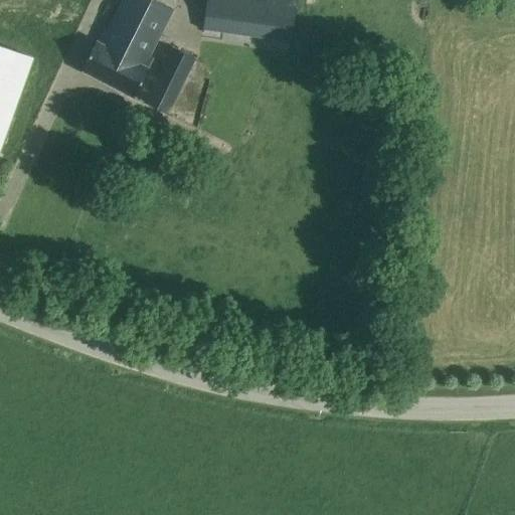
[(125,0),(104,40),(146,62),(175,9),(158,0),(125,0)]
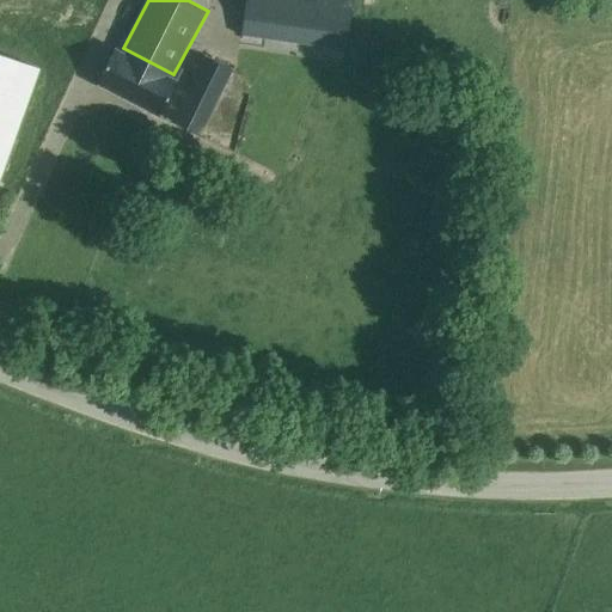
[(248,0),(245,17),(350,32),(354,0),(248,0)]
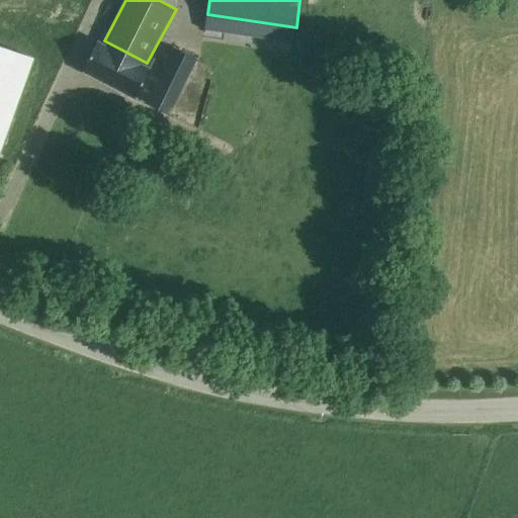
[(147,63),(104,40),(103,42),(99,40),(83,71),(134,97),(152,65),(147,63)]
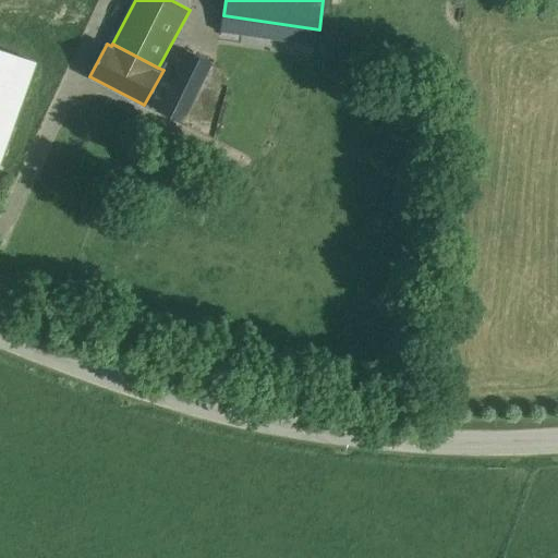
[(0,160),(35,62),(0,49),(0,160)]
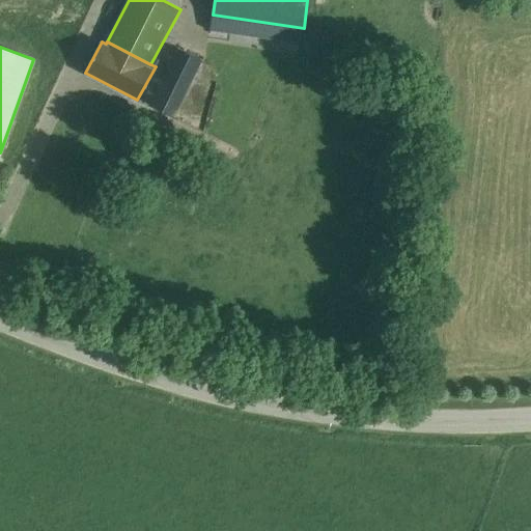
[(202,59),(177,49),(149,106),(173,117),(202,59)]
